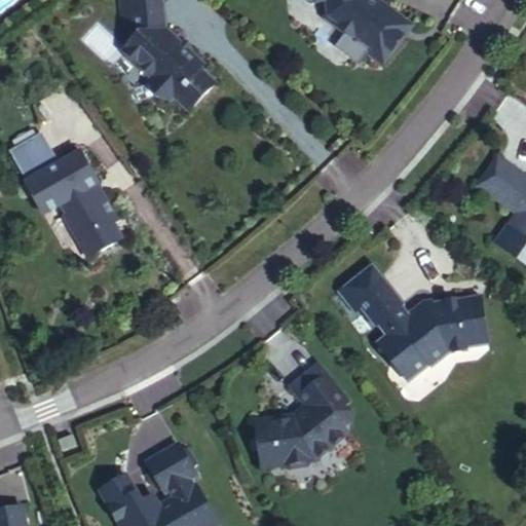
[(200,69),(203,66),(165,30),(162,0),(128,0),(118,1),(121,27),(133,31),(134,38),(123,50),(153,78),(150,82),(155,97),(171,101),(174,98),(189,112),(216,83),(200,69)]
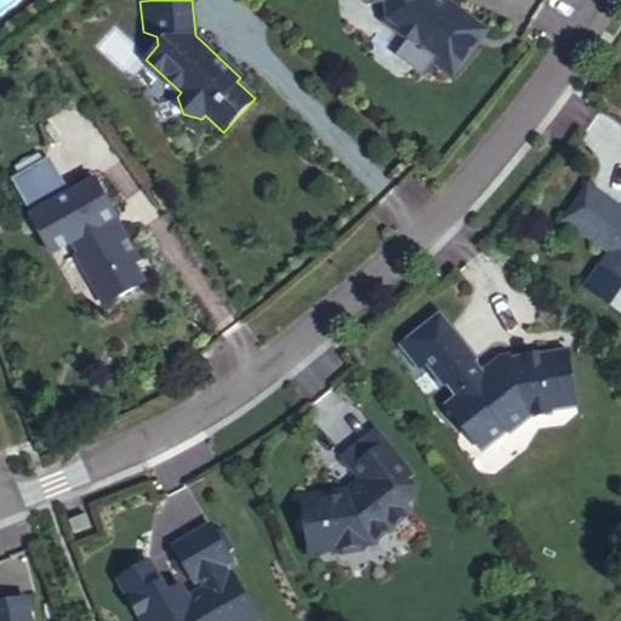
[(386,0),(392,10),(405,13),(400,33),(423,52),(412,66),(439,87),(449,77),(467,91),(488,66),(488,64),(488,63),(489,63),(489,62),(489,61),(489,60),(489,58),(489,57),(489,56),(489,55),(488,53),(486,52),(486,51),(485,51),(485,50),(472,39),(482,27),(467,16),(479,0),(386,0)]
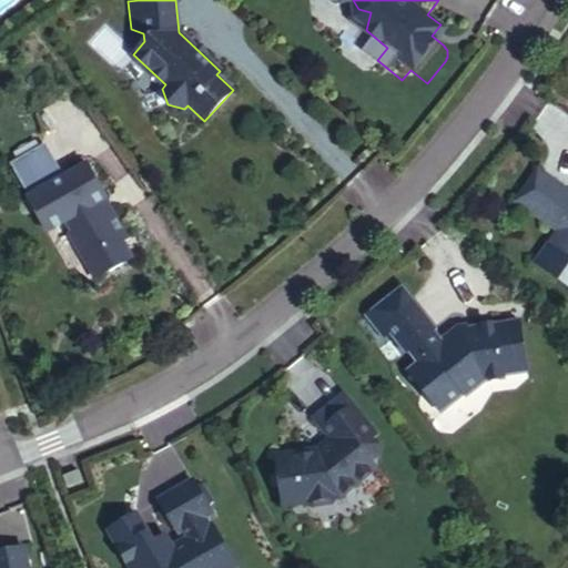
[(432,36),(444,46),(444,47),(445,47),(445,48),(446,49),(447,50),(447,51),(447,52),(447,53),(447,54),(447,56),(447,57),(447,58),(446,58),(446,59),(446,60),(460,41),(440,24),(432,36)]
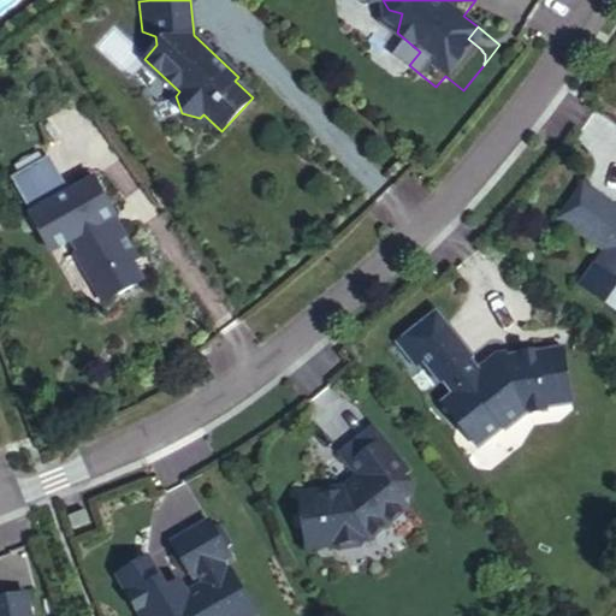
[(30,212),(42,232),(48,229),(57,244),(70,237),(75,250),(77,249),(92,280),(98,278),(108,297),(141,278),(130,260),(136,256),(119,226),(112,230),(105,218),(112,213),(116,212),(95,176),(64,194),(43,157),(12,175),(33,212),(30,212)]
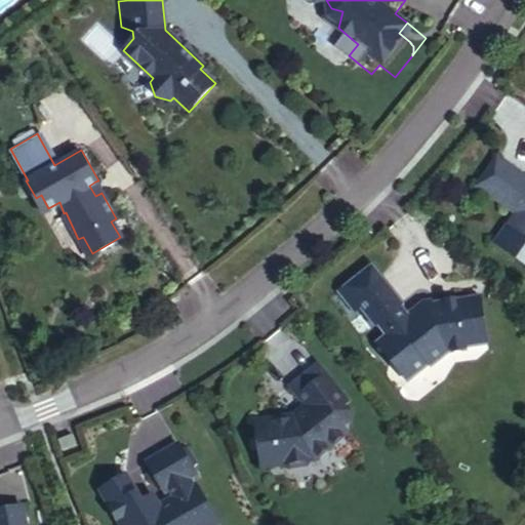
[(520,178),(491,161),(475,189),(503,206),(506,203),(518,210),(509,226),(524,236),(524,185),(518,180),(520,178)]
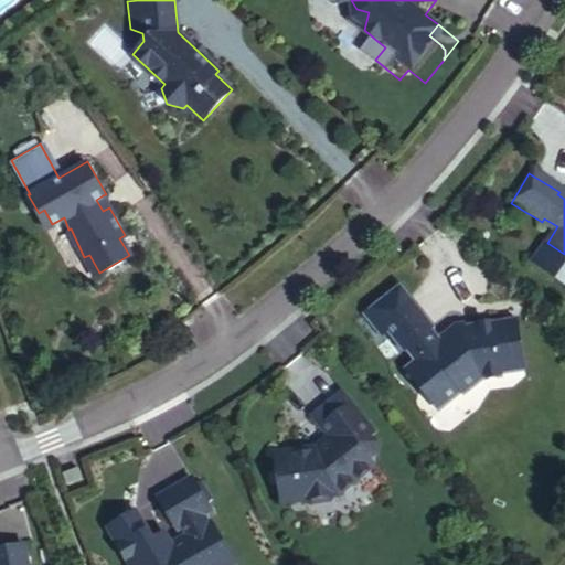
[(109,208),(103,195),(96,200),(103,211),(109,208)]
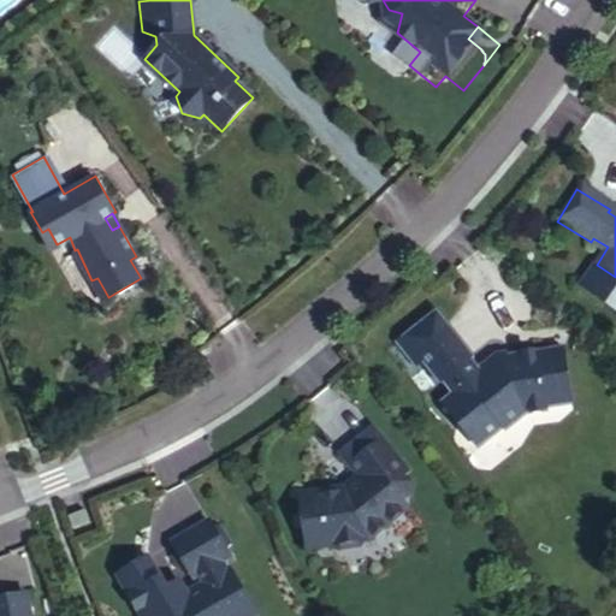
[(48,229),(42,232),(51,248),(57,244),(48,229)]
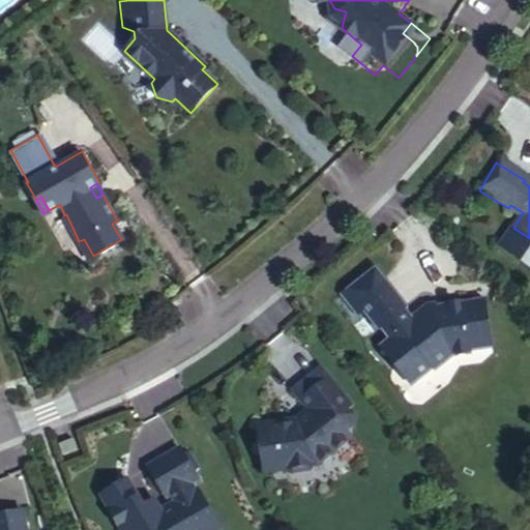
[(374,284),(382,276),(375,267),(366,274),(374,284)]
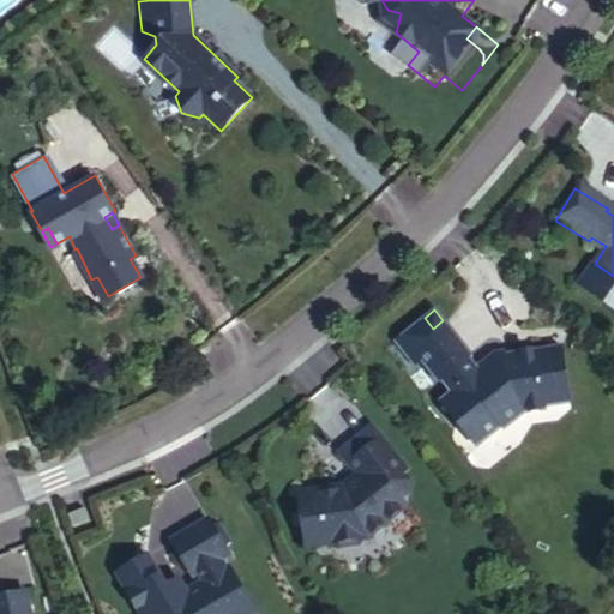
[(443,320),(433,329),(425,318),(395,342),(414,366),(421,360),(438,383),(441,380),(451,392),(440,401),(458,422),(464,417),(483,440),(501,426),(504,429),(524,413),(546,410),(546,405),(569,402),(563,354),(547,356),(547,349),(504,355),(505,360),(489,362),(479,371),(469,359),(471,356),(443,320)]
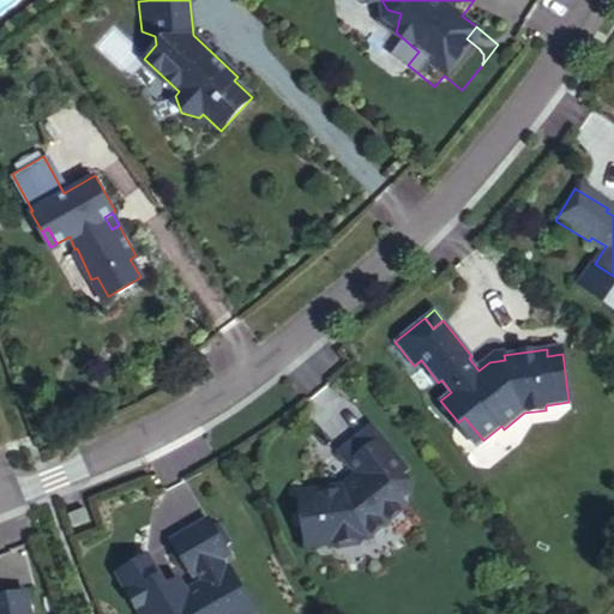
[(476,446),(483,440),(464,417),(458,422),(476,446)]
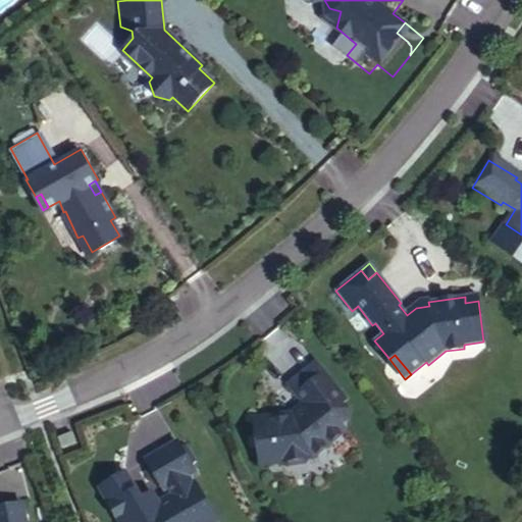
[(306,458),(309,455),(340,430),(341,423),(338,421),(328,408),(342,398),(343,397),(313,361),(288,381),(303,401),(297,405),(299,407),(283,418),(278,412),(250,416),(256,453),(275,451),(276,462),(279,461),(284,465),(303,462),(306,458)]
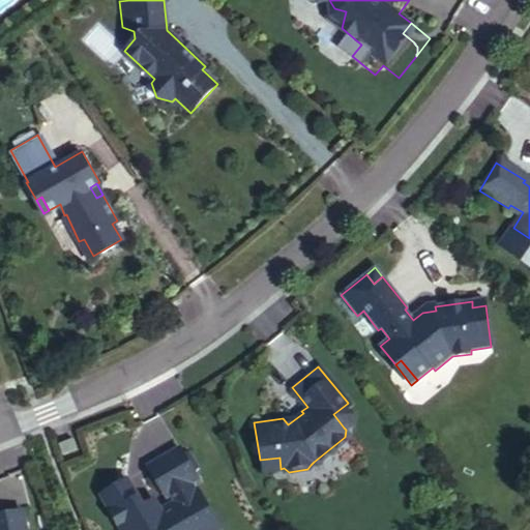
[(347,404),(333,414),(344,428),(351,418),(352,411),(347,404)]
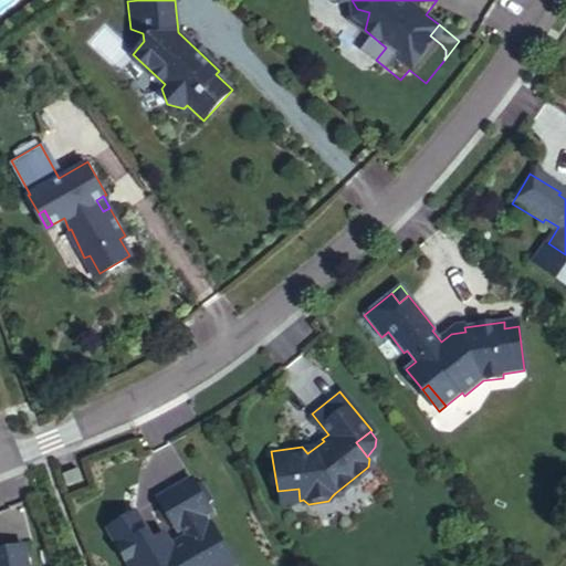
[(83,480),(79,469),(63,475),(67,485),(83,480)]
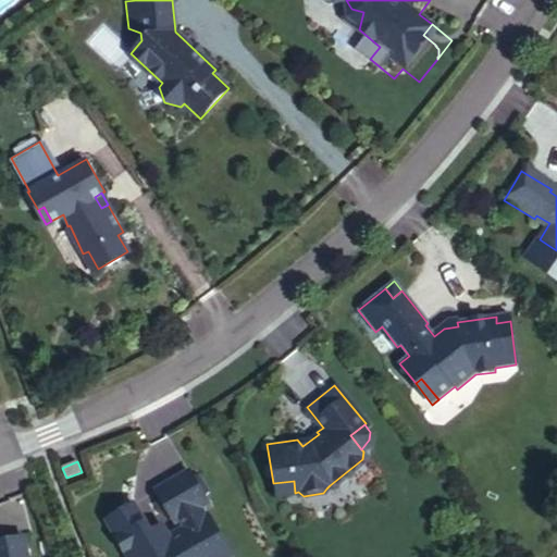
[(225,556),(203,517),(201,518),(197,510),(205,506),(201,499),(205,494),(196,478),(188,479),(185,473),(152,492),(172,524),(176,521),(182,529),(155,545),(148,543),(127,555),(128,556),(225,556)]
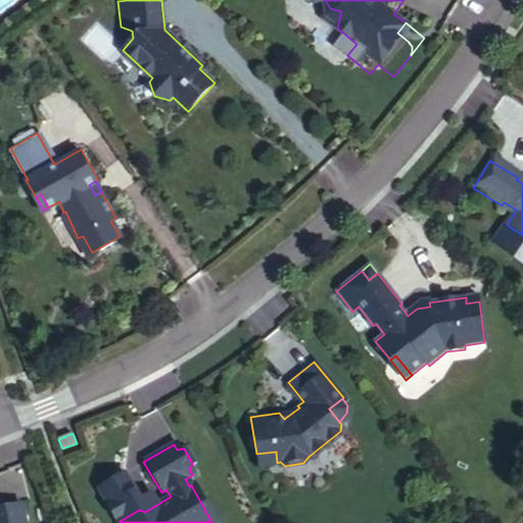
[(276,452),(256,454),(257,465),(277,463),(276,452)]
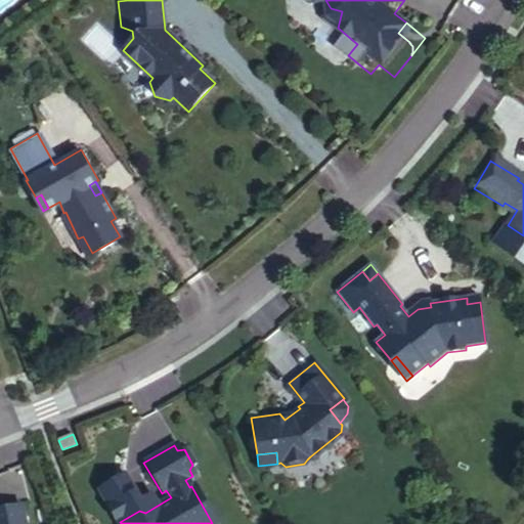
[(0,523),(26,523),(23,505),(0,510),(0,523)]
